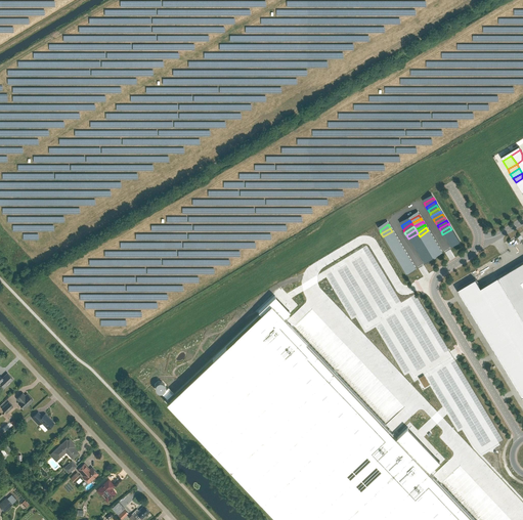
[(451,229),(442,234),(444,239),(453,232),(451,229)]
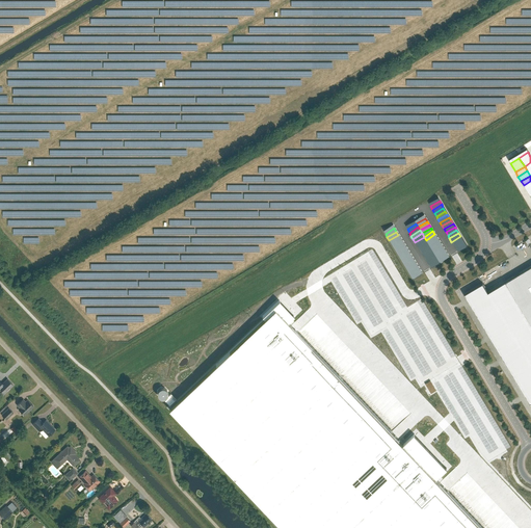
[(434,234),(426,240),(428,243),(436,237),(434,234)]
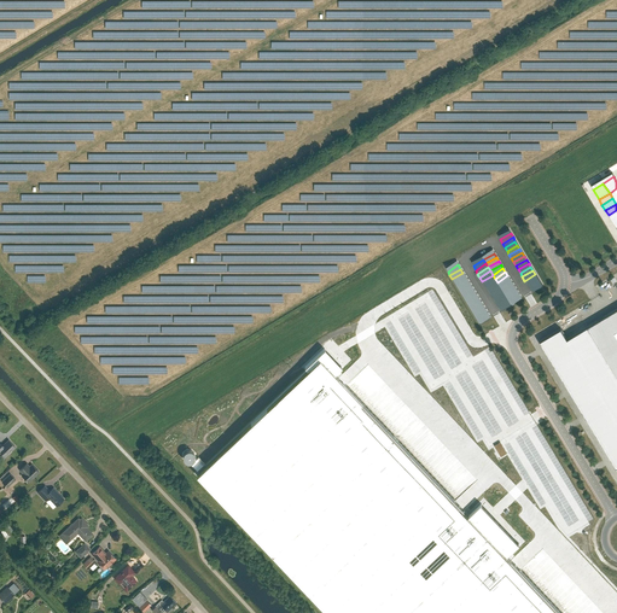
[(463,273),(452,279),(454,282),(465,276),(463,273)]
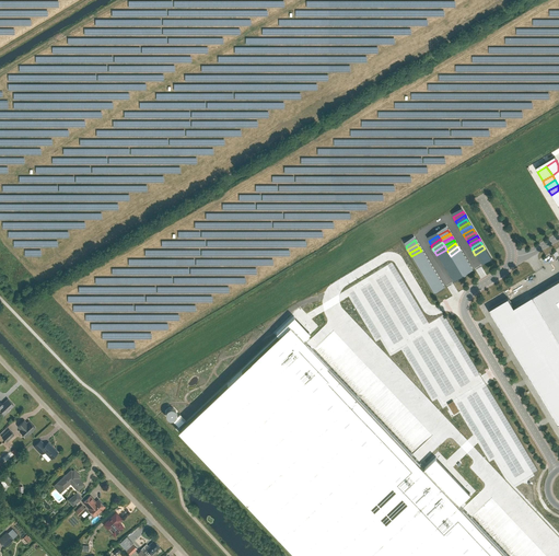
[(485,248),(475,255),(477,258),(487,252),(485,248)]
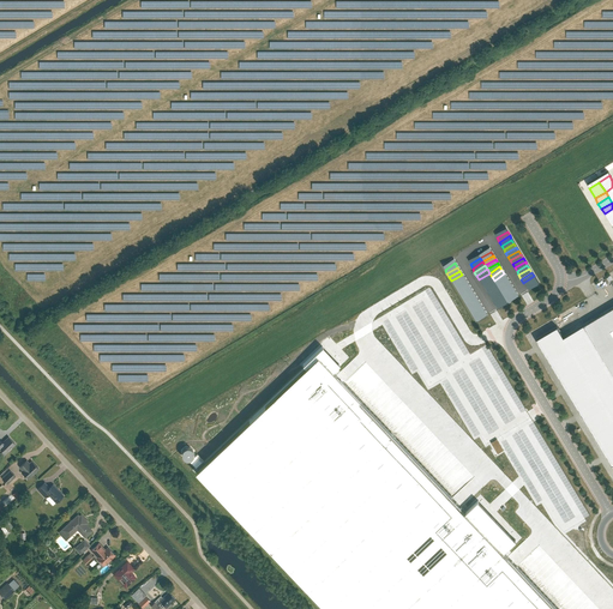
[(490,273),(479,279),(481,283),(492,277),(490,273)]
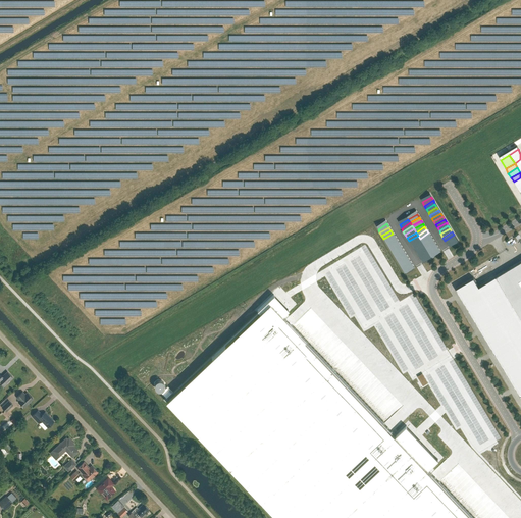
[(428,232),(420,239),(421,242),(430,237),(428,232)]
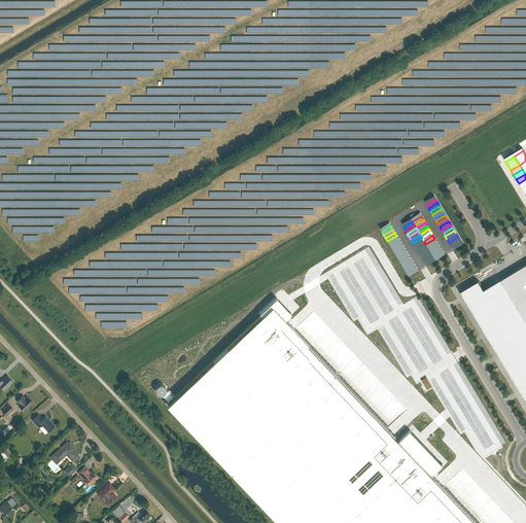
[(396,236),(387,241),(389,244),(398,239),(396,236)]
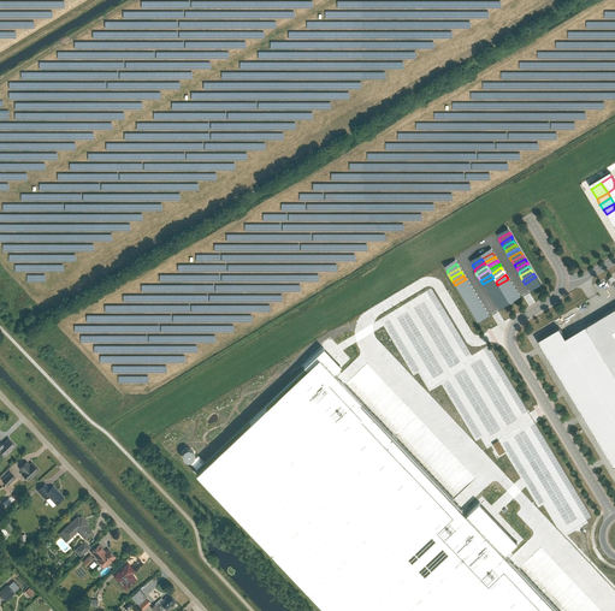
[(536,277),(525,284),(527,288),(538,282),(536,277)]
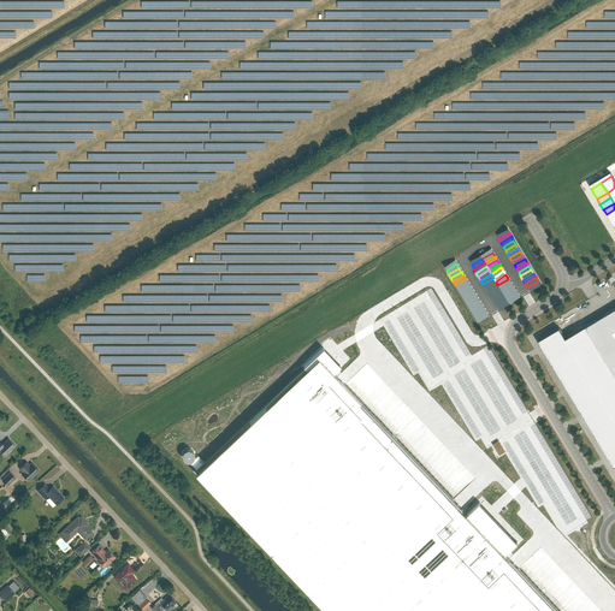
[(494,278),(483,284),(485,288),(496,282),(494,278)]
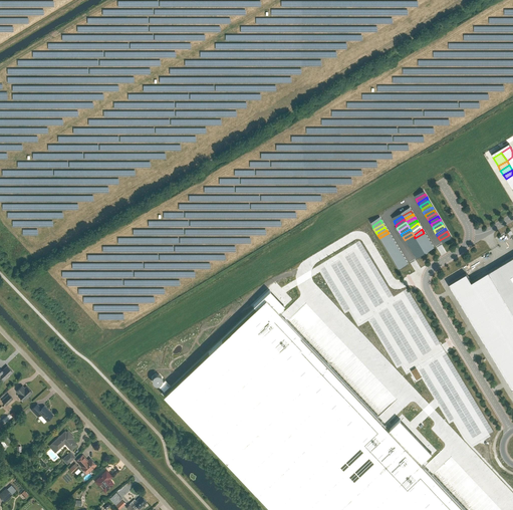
[(389,233),(379,238),(381,241),(391,236),(389,233)]
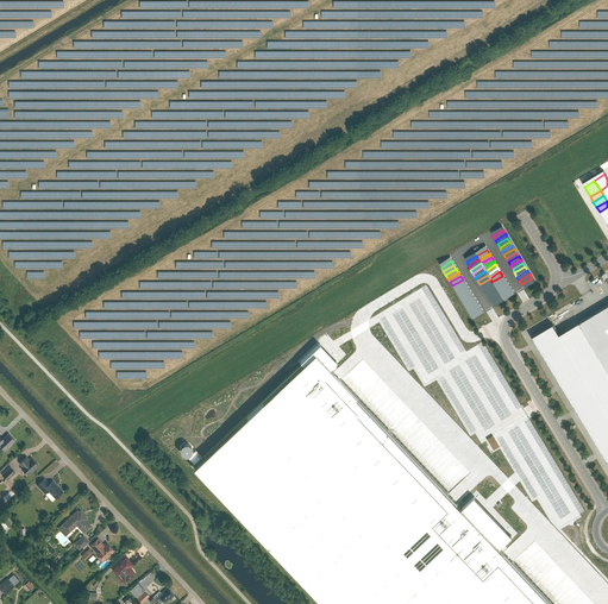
[(502,276),(491,282),(494,285),(505,280),(502,276)]
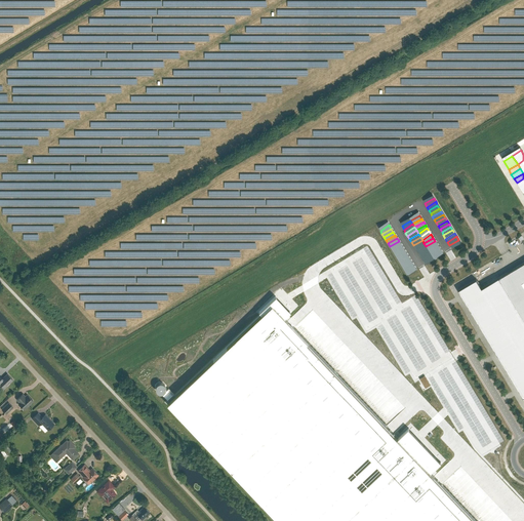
[(422,240),(413,245),(415,248),(424,243),(422,240)]
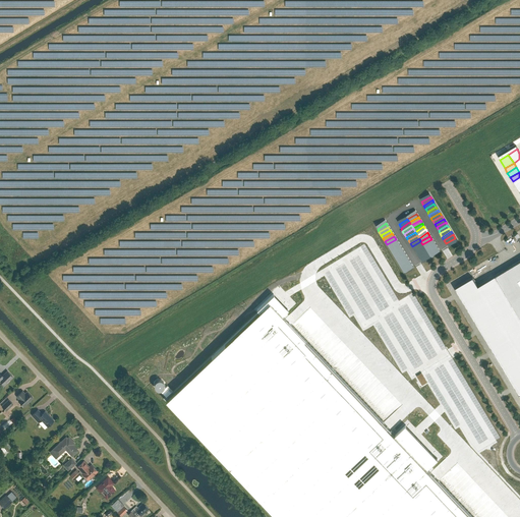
[(455,238),(446,243),(448,246),(457,241),(455,238)]
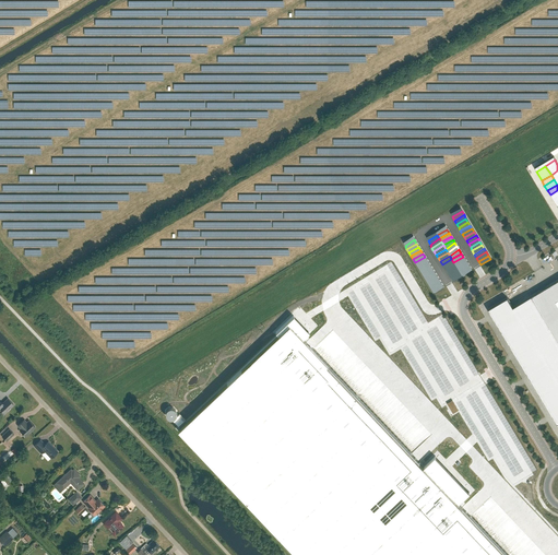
[(425,257),(415,262),(417,266),(427,260),(425,257)]
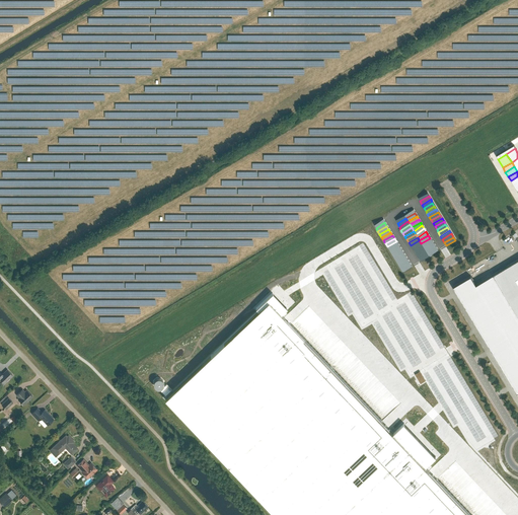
[(430,238),(421,243),(423,246),(432,241),(430,238)]
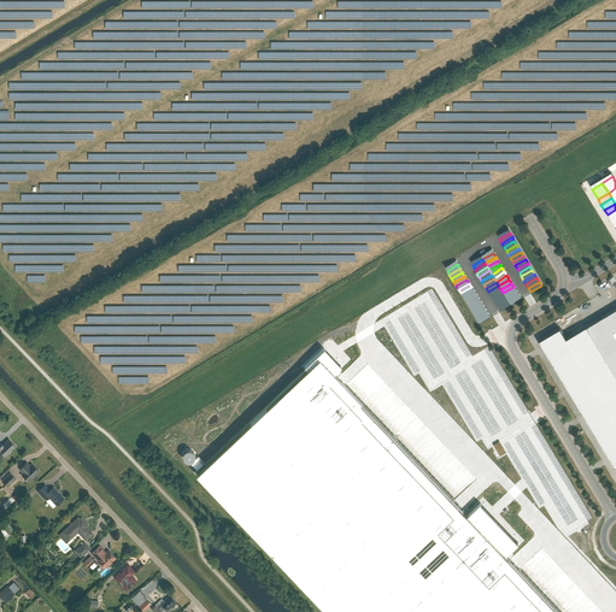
[(498,286),(488,292),(491,295),(500,289),(498,286)]
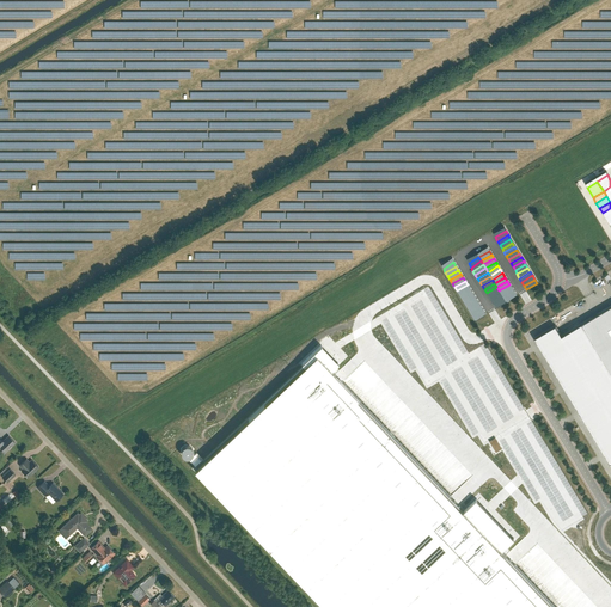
[(537,283),(526,289),(529,293),(539,287),(537,283)]
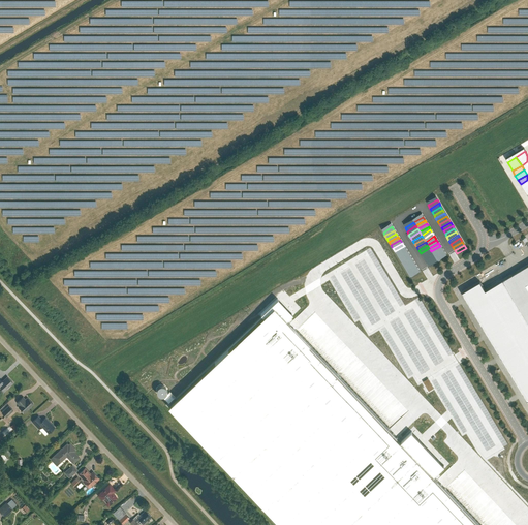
[(404,246),(395,251),(397,254),(405,249),(404,246)]
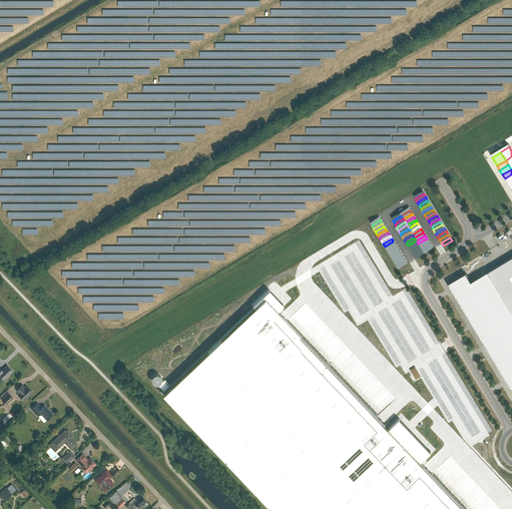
[(427,238),(418,243),(420,246),(429,241),(427,238)]
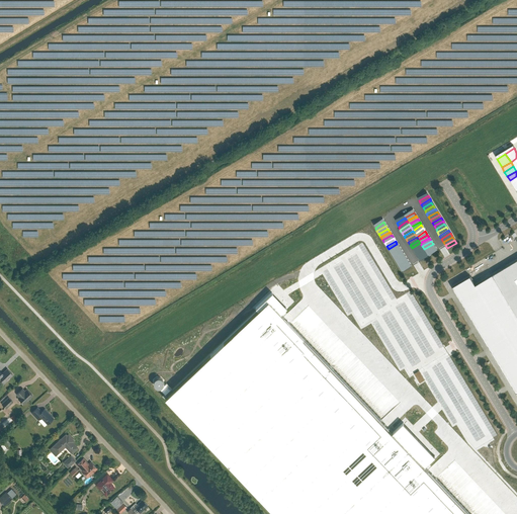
[(420,243),(412,248),(413,251),(422,246),(420,243)]
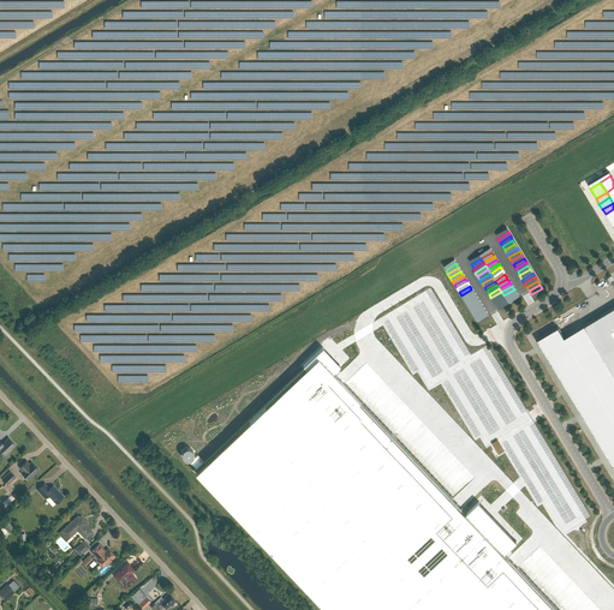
[(471,289),(462,295),(463,299),(474,293),(471,289)]
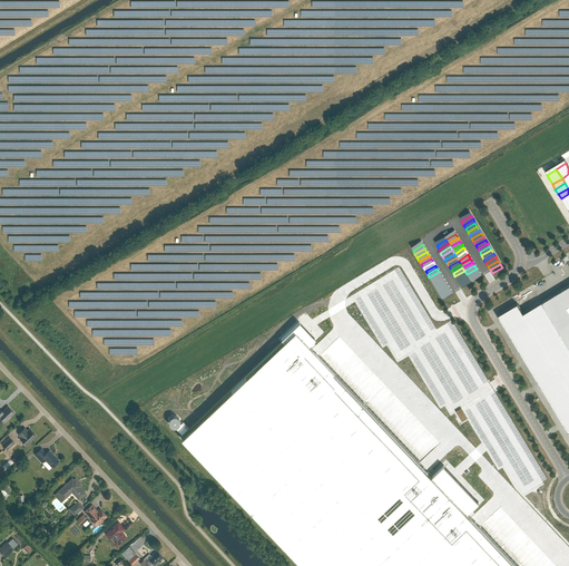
[(477,269),(467,274),(469,277),(478,272),(477,269)]
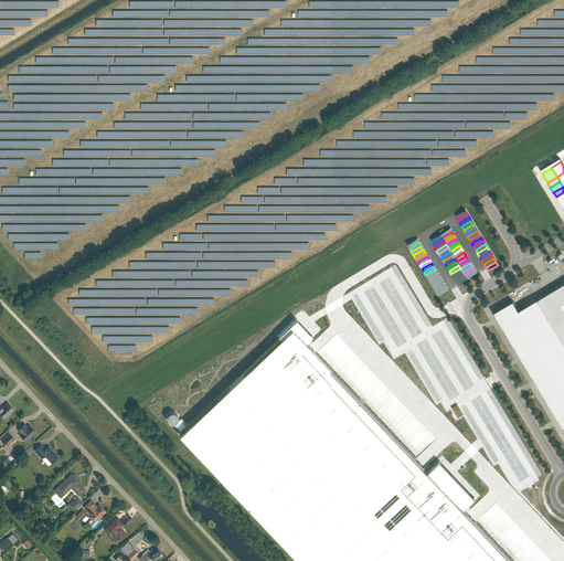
[(460,268),(450,274),(453,277),(463,272),(460,268)]
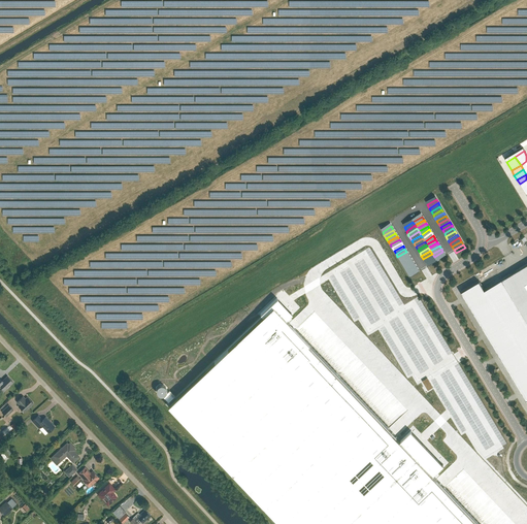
[(406,252),(397,257),(399,260),(408,255),(406,252)]
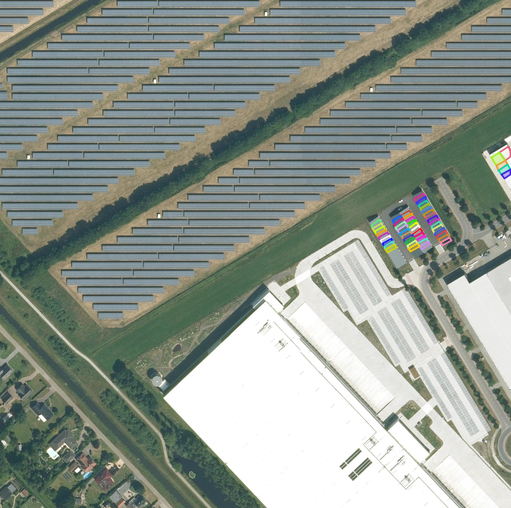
[(429,244),(421,249),(423,252),(431,247),(429,244)]
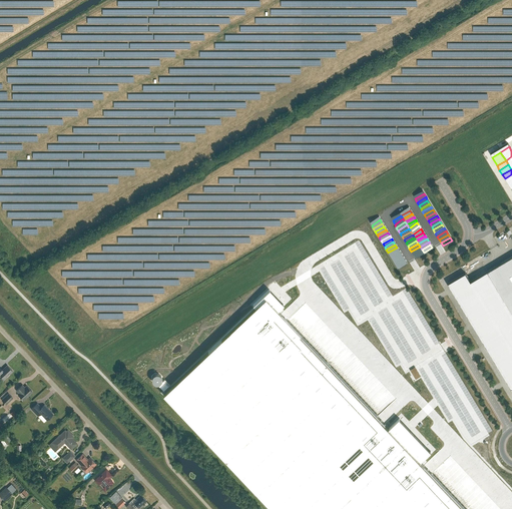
[(420,246),(411,251),(413,255),(422,249),(420,246)]
